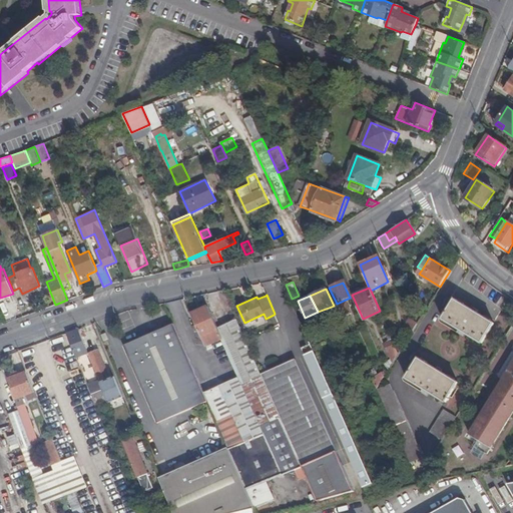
[(13,301),(0,305),(5,317),(17,312),(13,301)]
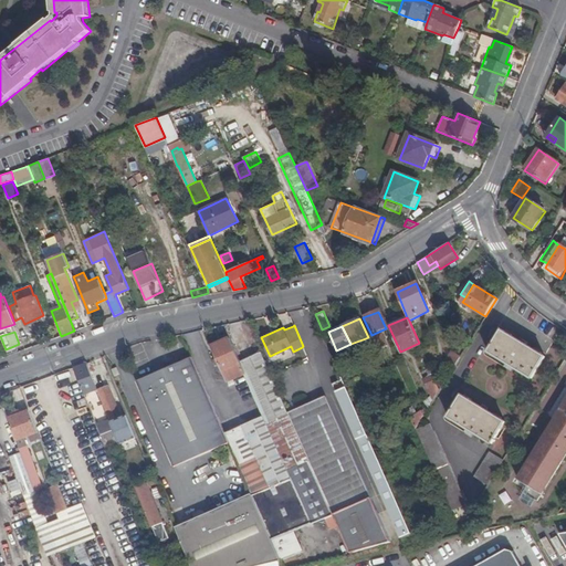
[(500,333),(486,353),(532,380),(544,359),(500,333)]
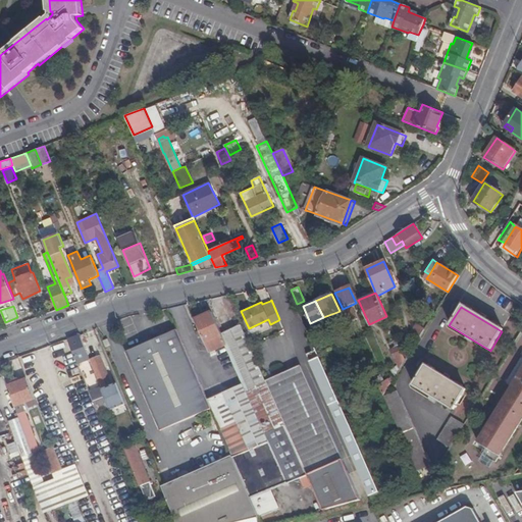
[(195,318),(209,352),(226,344),(221,332),(212,311),(195,318)]
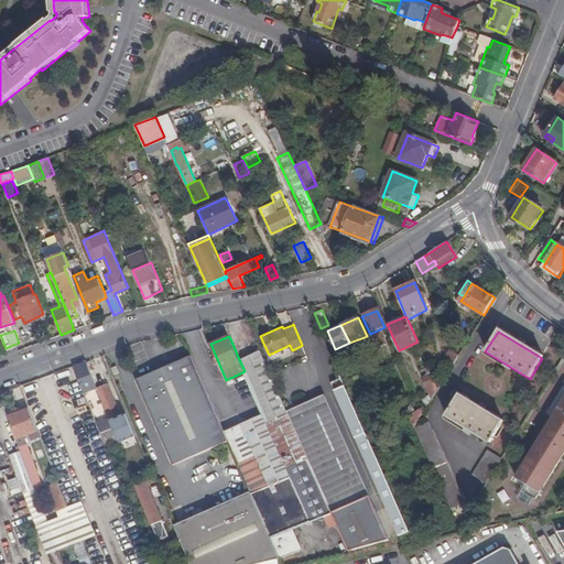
[(373,358),(381,356),(373,339),(367,343),(373,358)]
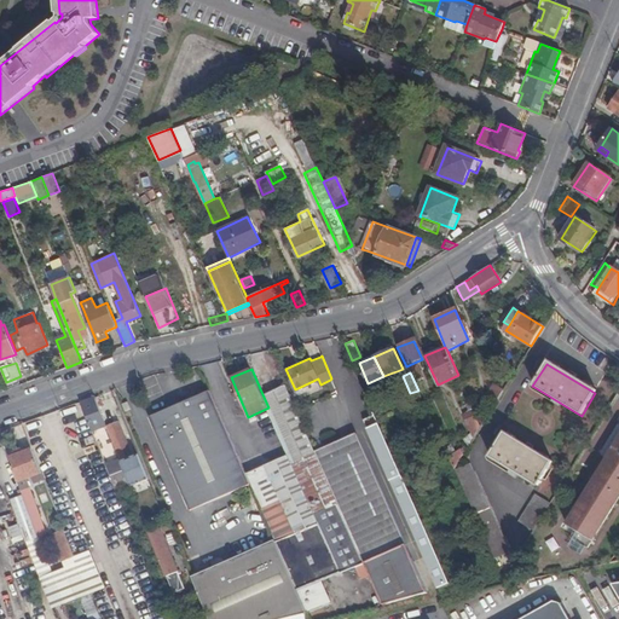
[(346,382),(366,427),(377,422),(358,377),(346,382)]
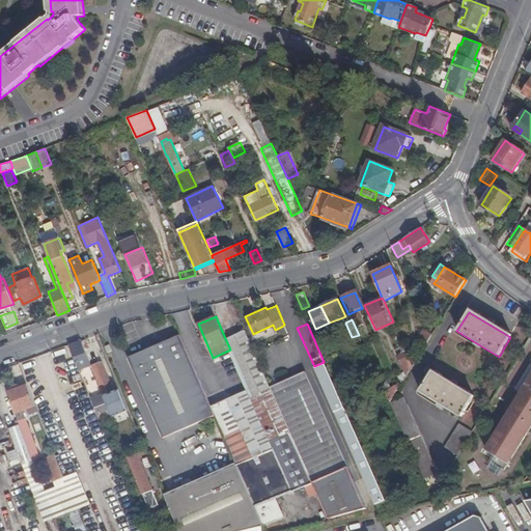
[(247,389),(274,450),(284,474),(291,492),(292,491),(312,482),(270,387),(254,352),(245,330),(225,338),(230,350),(248,389),(247,389)]
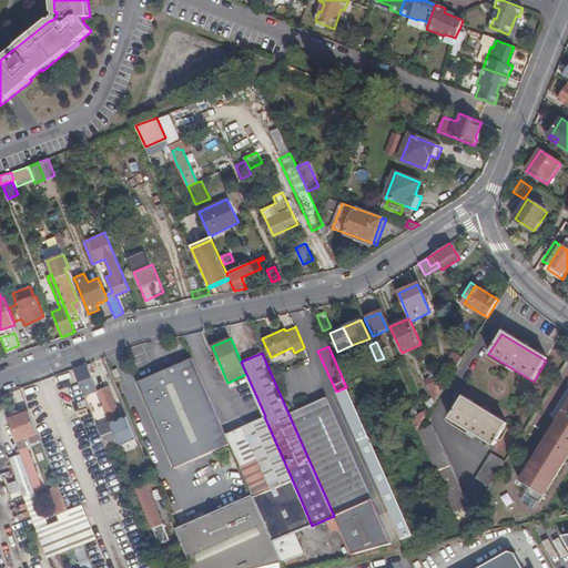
[(462,358),(455,354),(448,364),(455,368),(462,358)]
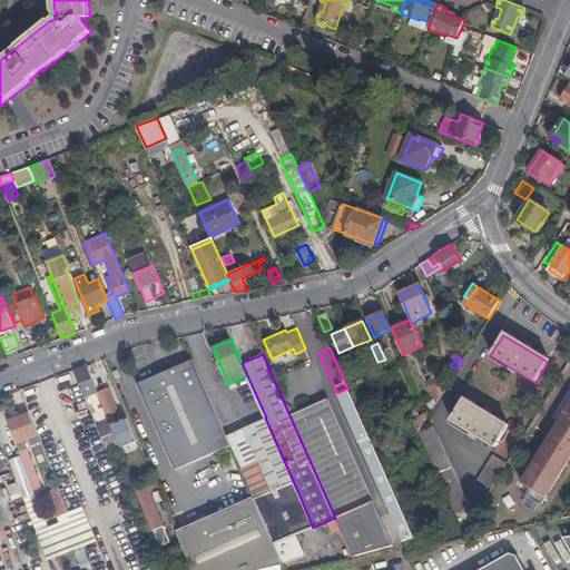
[(175,469),(232,443),(227,435),(194,357),(137,382),(175,469)]
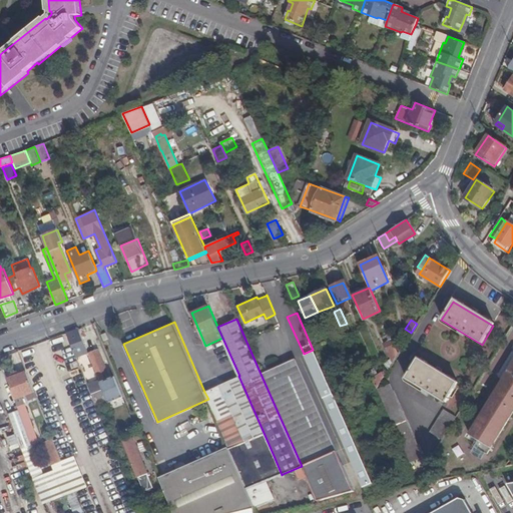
[(92,340),(98,337),(94,326),(87,328),(92,340)]
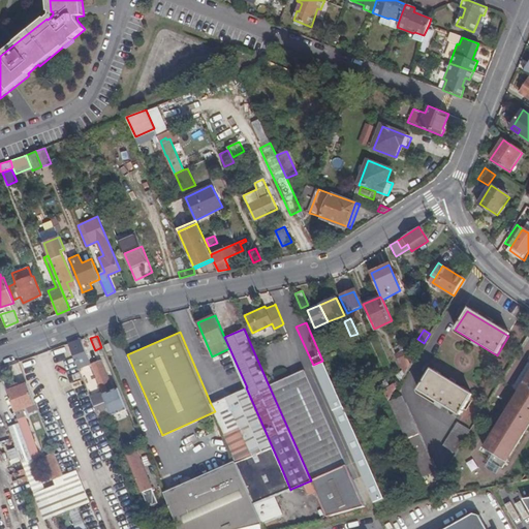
[(91,364),(91,363),(82,339),(82,338),(69,343),(80,369),(91,364)]
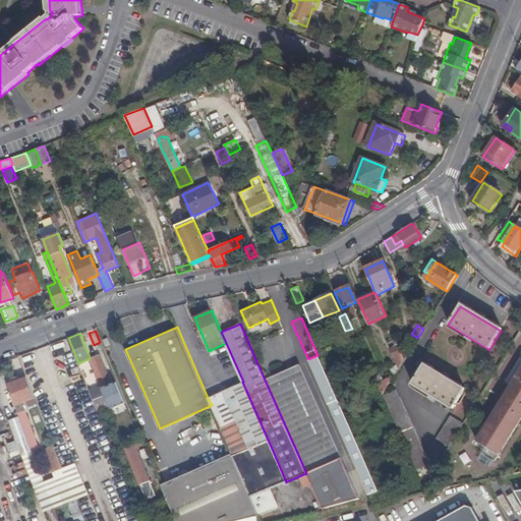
[(398,345),(391,348),(397,361),(404,358),(398,345)]
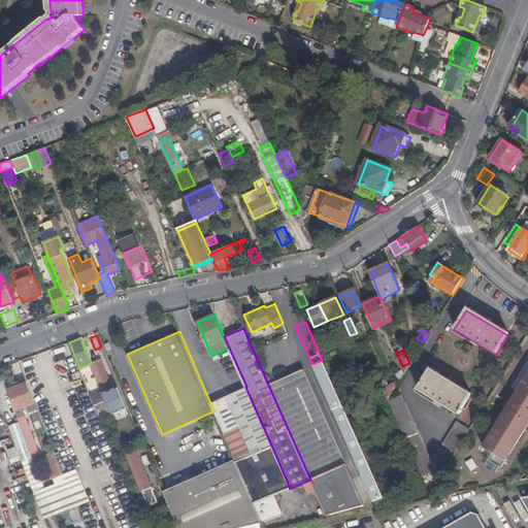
[(102,392),(106,400),(111,414),(127,407),(119,388),(113,390),(101,359),(99,360),(93,362),(91,363),(93,367),(95,366),(96,369),(94,370),(102,392)]
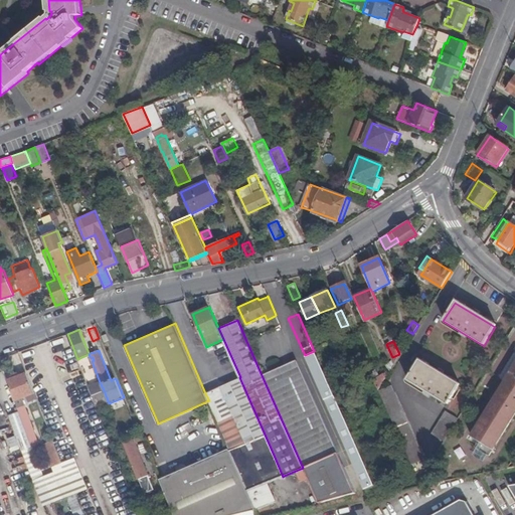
[(374,484),(314,351),(305,355),(365,489),(370,486),(374,484)]
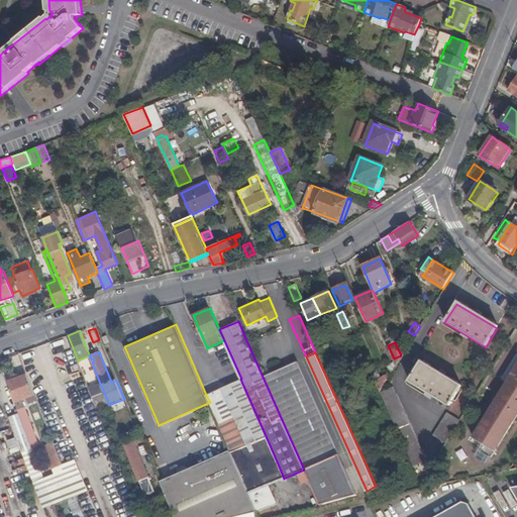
[(297,360),(263,377),(304,470),(321,507),(357,494),(323,418),(297,360)]
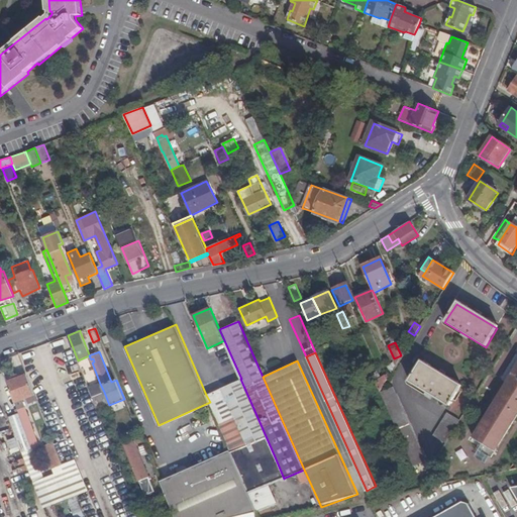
[(461,388),(420,363),(409,383),(449,407),(461,388)]
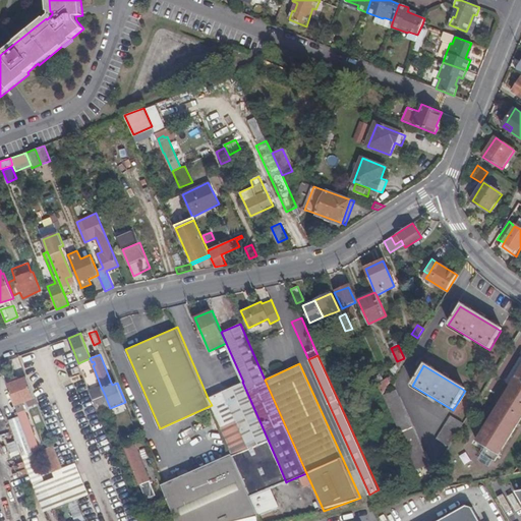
[(520,419),(520,371),(476,445),(482,449),(478,456),(493,465),(520,419)]
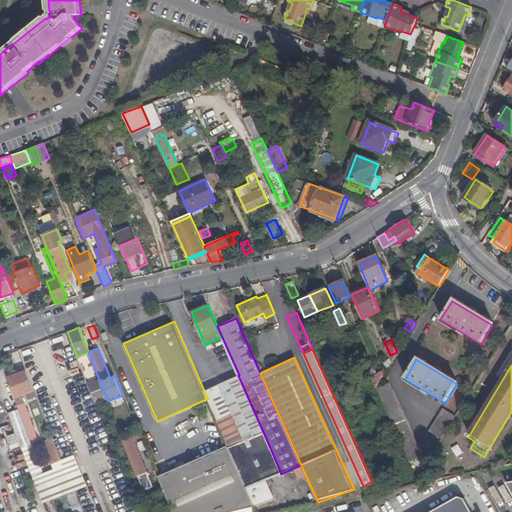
[(26,370),(7,378),(17,405),(19,409),(31,440),(36,438),(37,438),(21,396),(26,394),(28,399),(37,396),(26,370)]
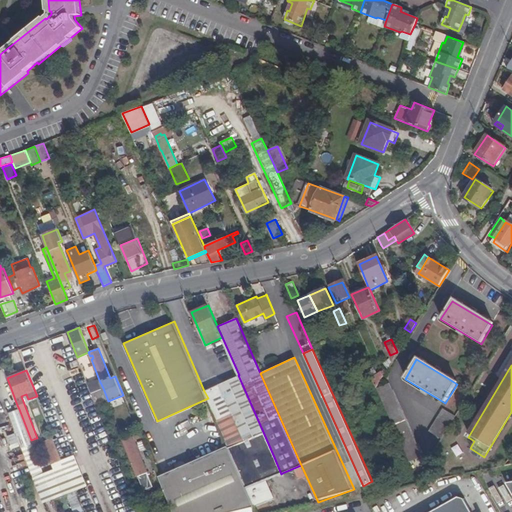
[(264,434),(238,375),(222,383),(204,391),(208,398),(234,458),(243,454),(242,452),(251,448),(248,441),(264,434)]
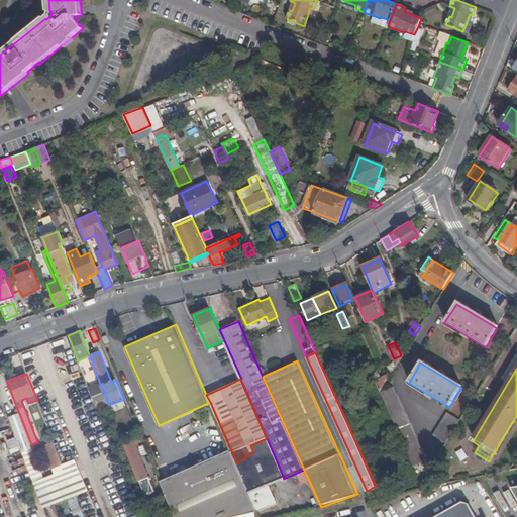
[(89,388),(92,397),(104,392),(100,384),(89,388)]
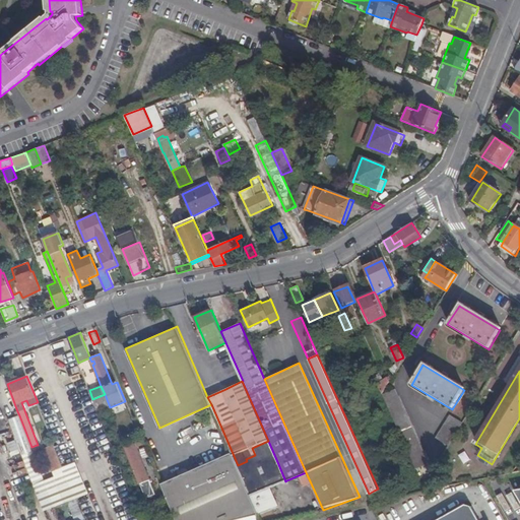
[(105,394),(92,399),(101,419),(106,417),(104,411),(110,408),(110,407),(105,394)]
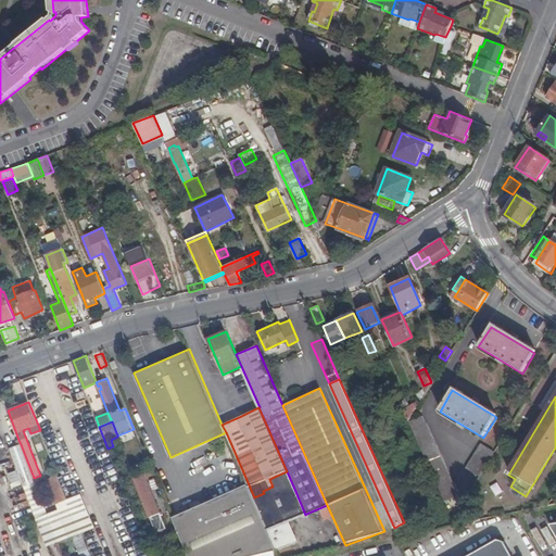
[(422,421),(409,427),(445,505),(458,500),(422,421)]
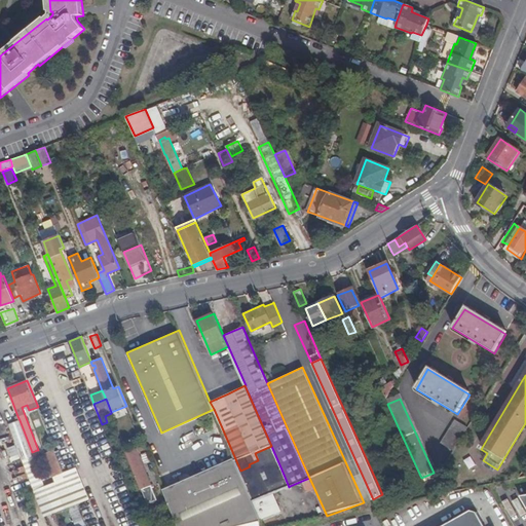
[(8,425),(14,439),(44,517),(55,512),(45,485),(32,452),(20,420),(16,422),(8,425)]
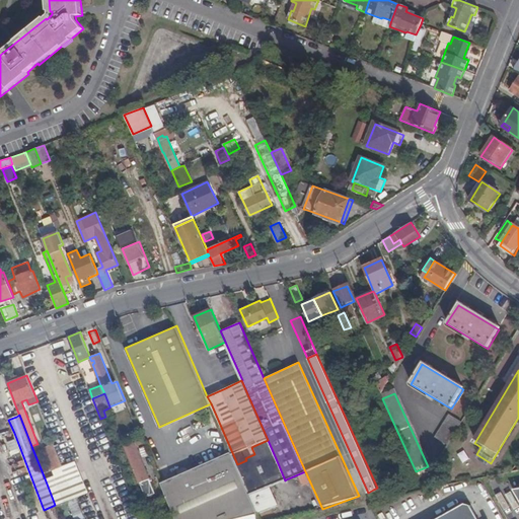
[(435,439),(446,447),(461,424),(449,417),(435,439)]
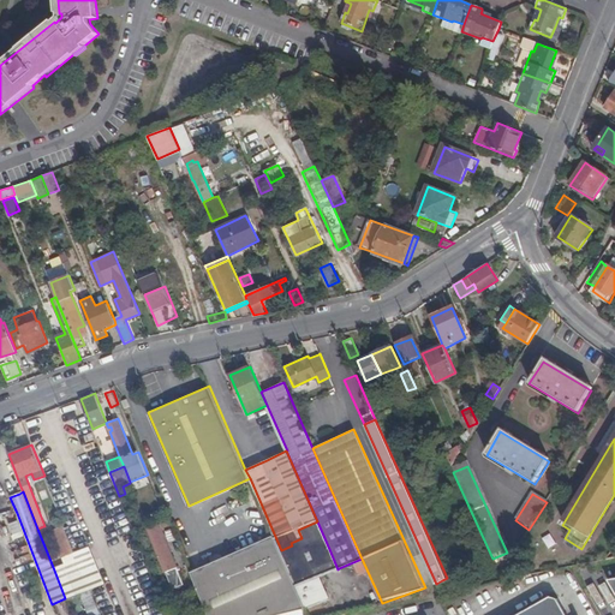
[(166,518),(148,525),(173,589),(184,584),(173,557),(171,551),(161,527),(171,524),(168,517),(166,518)]
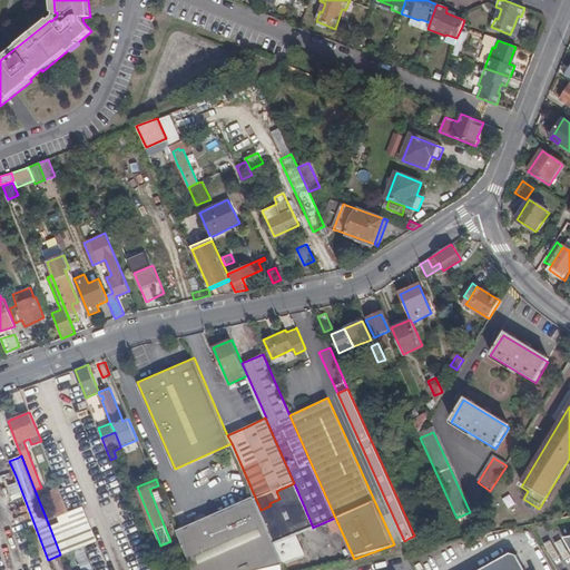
[(294,483),(276,491),(279,499),(286,516),(291,526),(294,523),(291,516),(305,509),(294,483)]
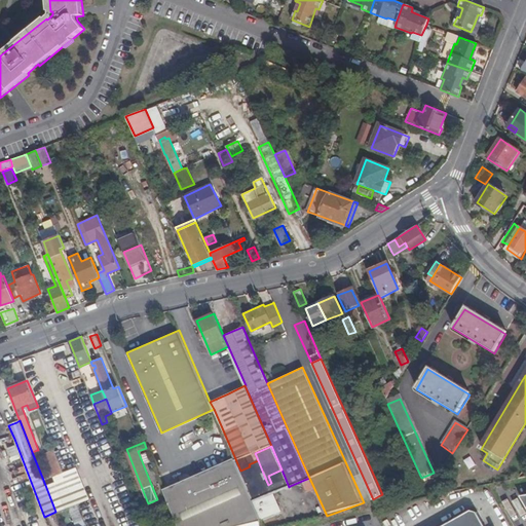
[(54,477),(65,473),(55,451),(54,449),(45,453),(54,477)]
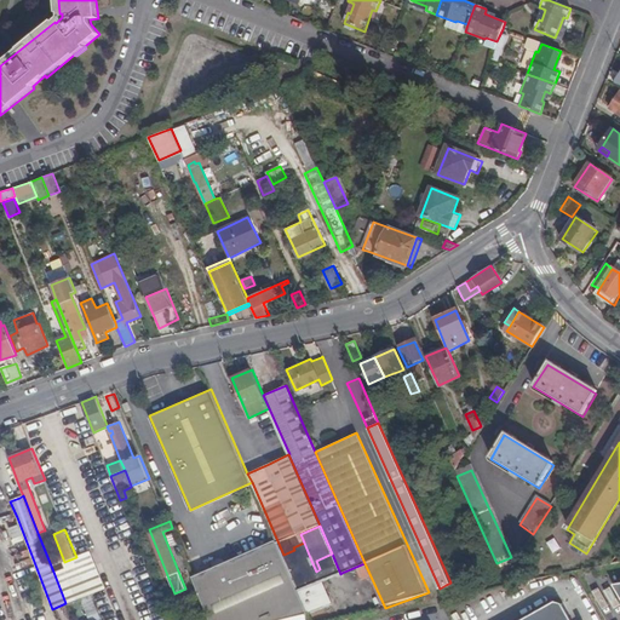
[(38,533),(53,572),(59,569),(44,530),(38,533)]
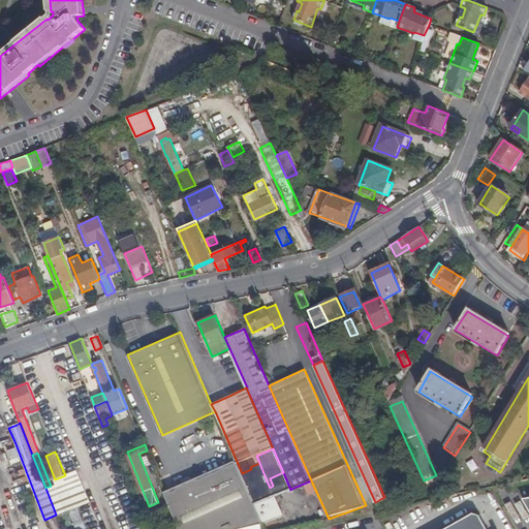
[(163,492),(179,528),(232,528),(261,522),(235,460),(163,492)]
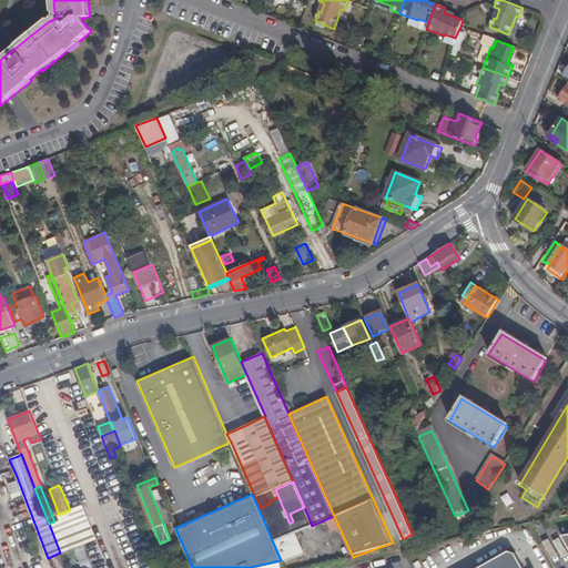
[(281,528),(288,525),(283,514),(285,514),(279,497),(269,501),(270,504),(271,506),(267,508),(271,515),(273,513),(281,528)]
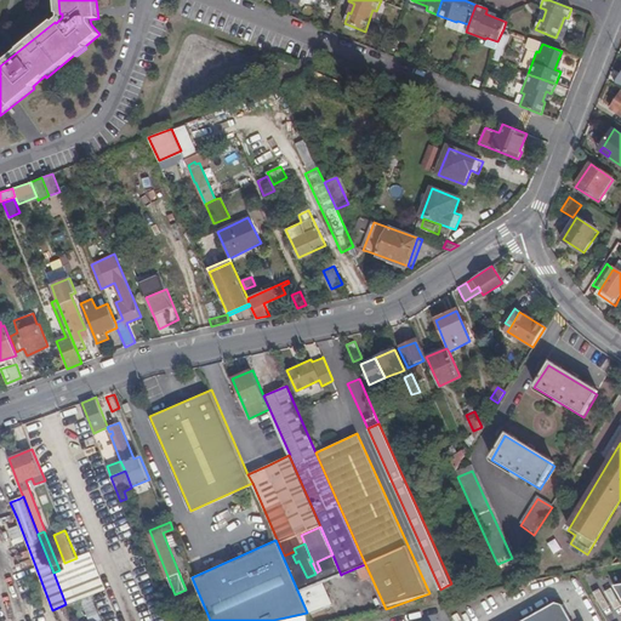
[(60,570),(53,573),(66,604),(81,599),(90,620),(102,620),(79,563),(60,570)]
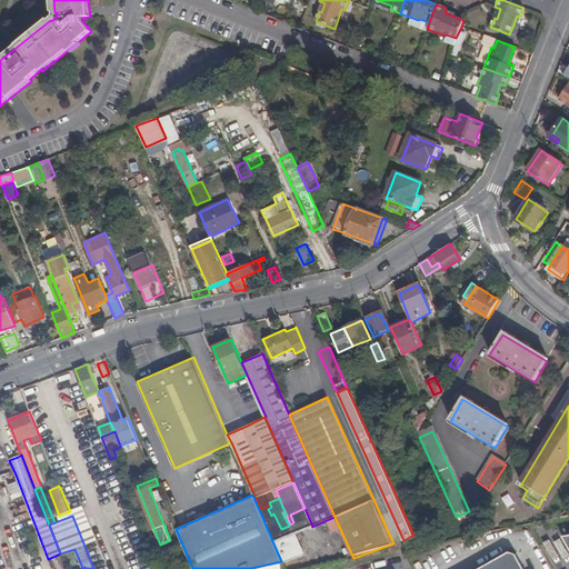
[(525,568),(512,546),(469,568),(525,568)]
